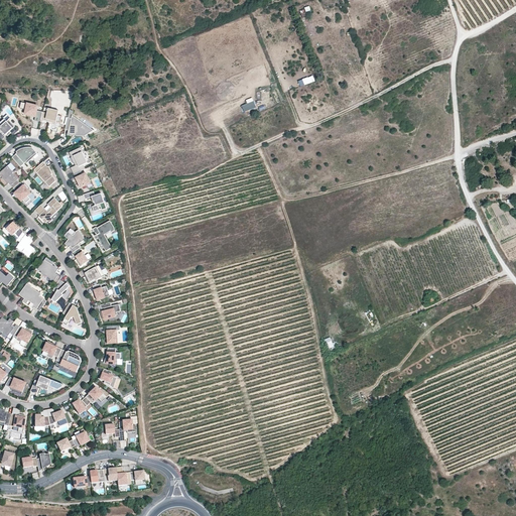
[(246,99),(247,103),(241,105),(244,112),(256,108),(252,97),(246,99)]
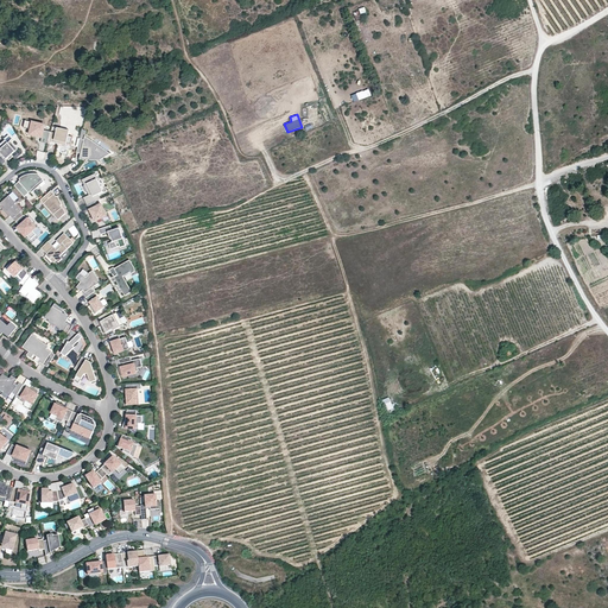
[(49,143),(51,132),(48,132),(49,126),(36,124),(33,139),(49,143)]
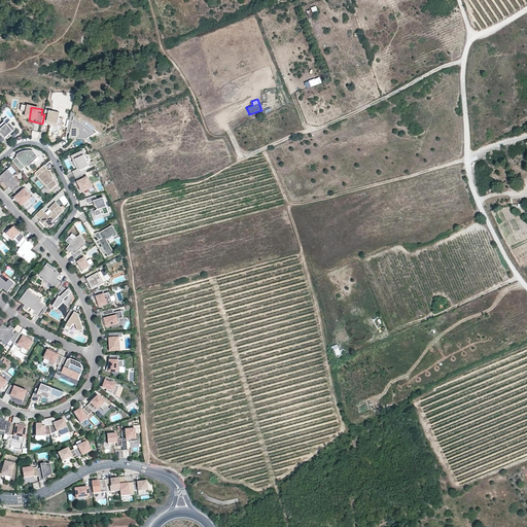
[(60,118),(61,113),(49,111),(48,115),(44,114),(42,124),(46,124),(47,121),(49,123),(49,125),(58,127),(58,125),(60,118)]
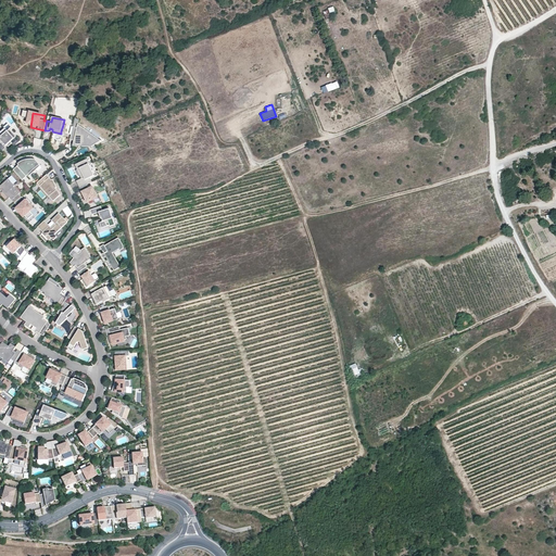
[(101,139),(78,124),(77,127),(74,126),(71,139),(74,140),(74,142),(97,142),(101,139)]
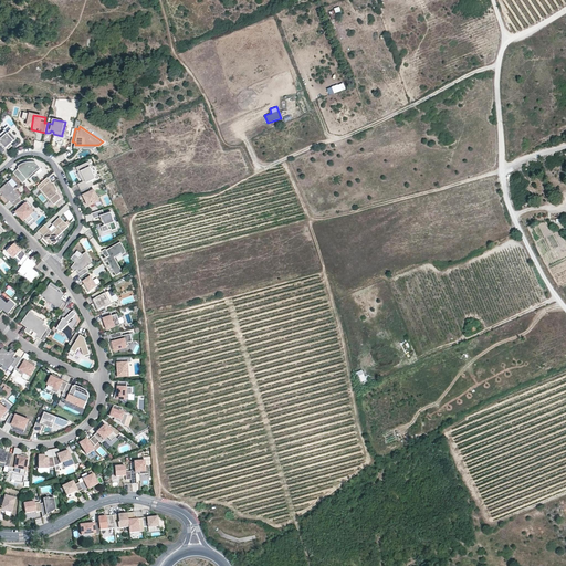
[(17,138),(10,130),(8,133),(6,130),(0,134),(0,137),(2,139),(0,140),(0,150),(2,154),(6,149),(3,147),(7,145),(8,146),(8,148),(9,149),(13,146),(11,144),(17,138)]
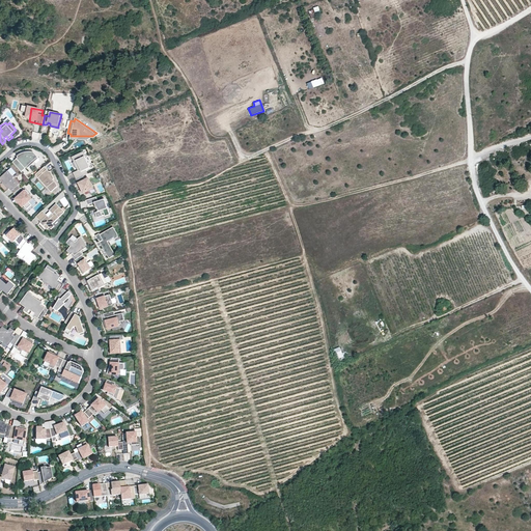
[(22,171),(38,157),(33,151),(32,151),(31,151),(29,151),(27,151),(24,152),(22,154),(20,155),(19,156),(18,157),(19,158),(12,162),(22,171)]
